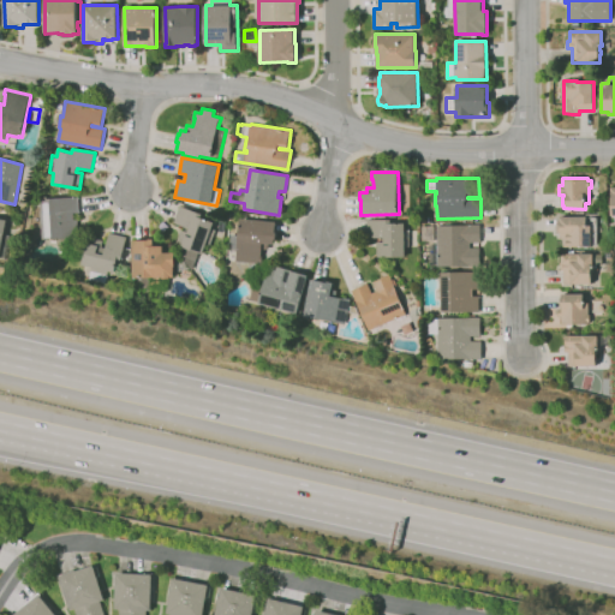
[(53,267),(49,263),(69,245),(67,242),(63,242),(63,238),(57,238),(57,243),(51,243),(51,239),(42,239),(42,230),(41,230),(37,226),(41,221),(40,199),(77,197),(78,213),(73,213),(73,220),(77,220),(78,237),(71,238),(71,242),(75,239),(78,242),(53,267)]
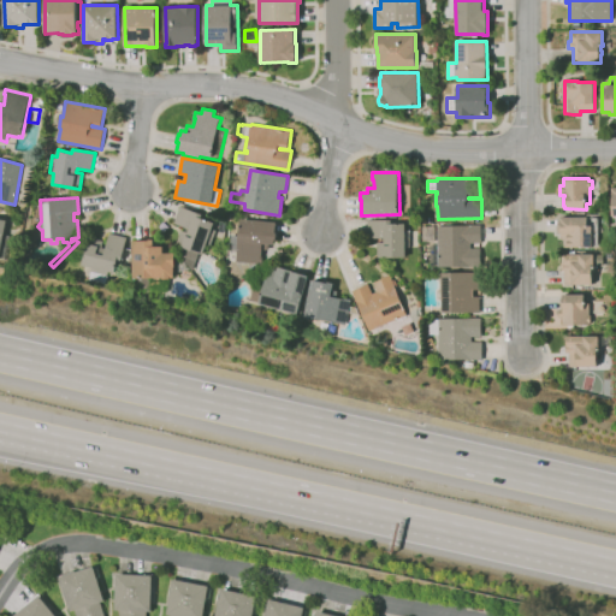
[(202,254),(176,244),(183,226),(175,223),(181,206),(202,214),(201,218),(214,223),(226,227),(223,236),(215,232),(211,247),(206,246),(202,254)]
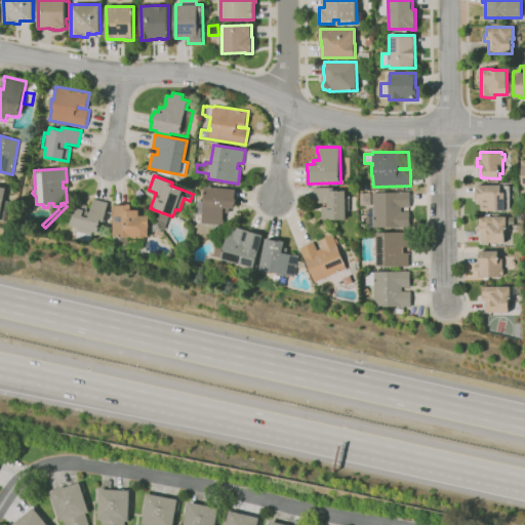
[(505,210),(481,210),(481,204),(478,204),(478,199),(476,199),(476,198),(476,190),(476,188),(477,188),(477,185),(500,185),(500,183),(503,183),(503,186),(510,186),(510,209),(505,209),(505,210)]
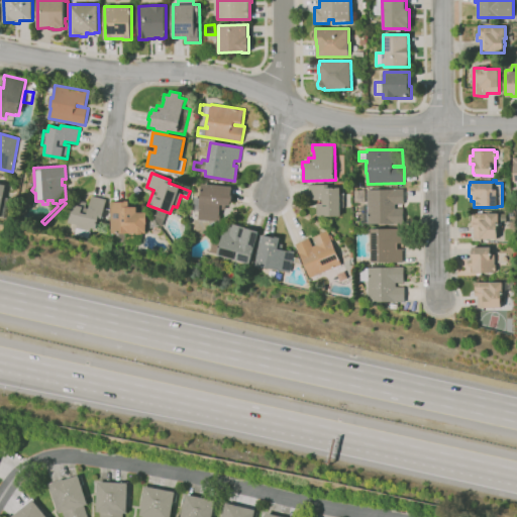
[(4,218),(0,217),(0,184),(5,185),(3,197),(8,198),(4,218)]
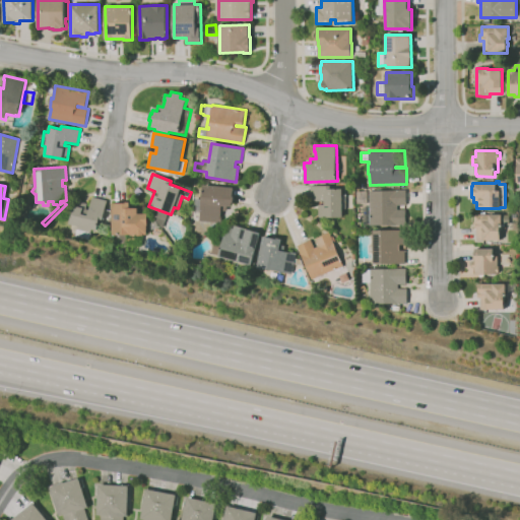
[(220,222),(199,221),(200,212),(194,211),(195,198),(201,199),(202,185),(234,188),(233,196),(235,196),(234,203),(233,202),(232,206),(226,206),(226,211),(221,210),(220,222)]
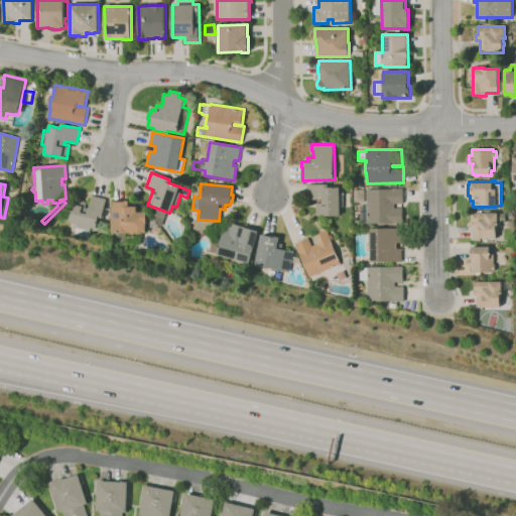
[(340,216),(316,216),(316,203),(321,203),(321,200),(308,200),(308,184),(329,184),(329,187),(340,186),(340,192),(343,192),(344,208),(340,208),(340,216)]
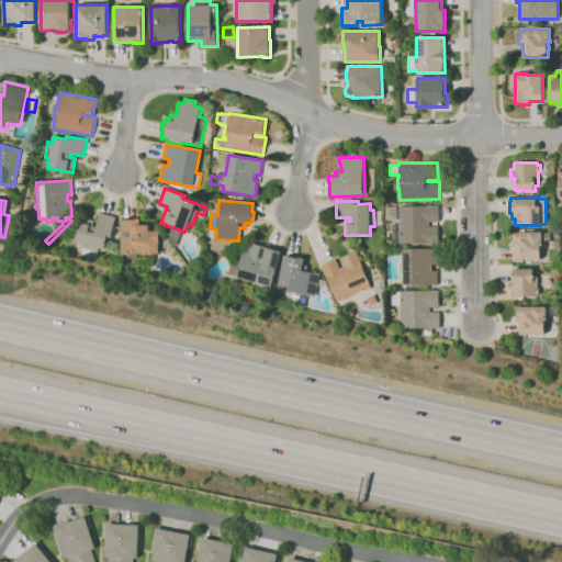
[(427,246),(427,243),(393,244),(392,203),(398,203),(398,208),(400,208),(400,206),(439,205),(439,222),(429,222),(429,226),(439,226),(439,244),(431,244),(433,246),(427,246)]
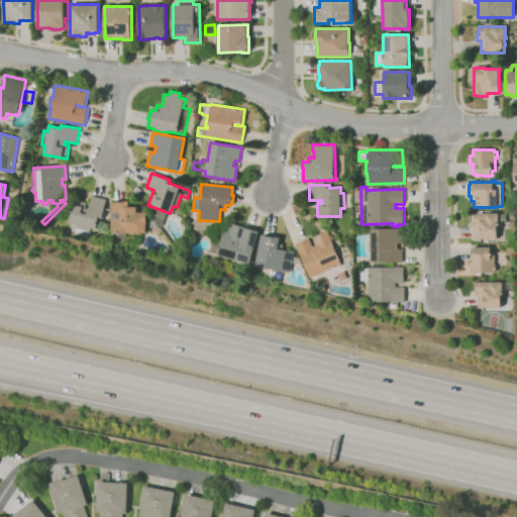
[(88,239),(74,236),(76,227),(76,228),(77,225),(69,223),(74,199),(90,203),(92,196),(106,199),(102,218),(99,218),(96,229),(91,227),(88,239)]
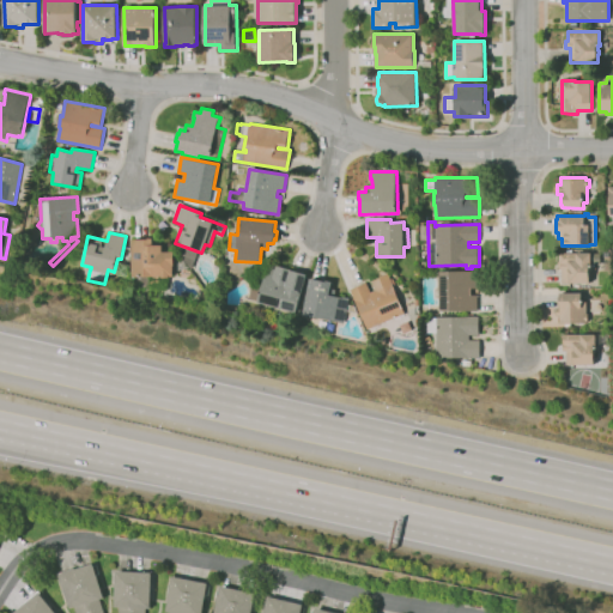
[(174,266),(174,277),(169,277),(169,278),(162,278),(162,277),(149,277),(149,287),(134,289),(134,277),(132,277),(132,240),(147,240),(147,238),(153,238),(153,246),(163,246),(163,252),(174,252),(175,255),(175,266),(174,266)]
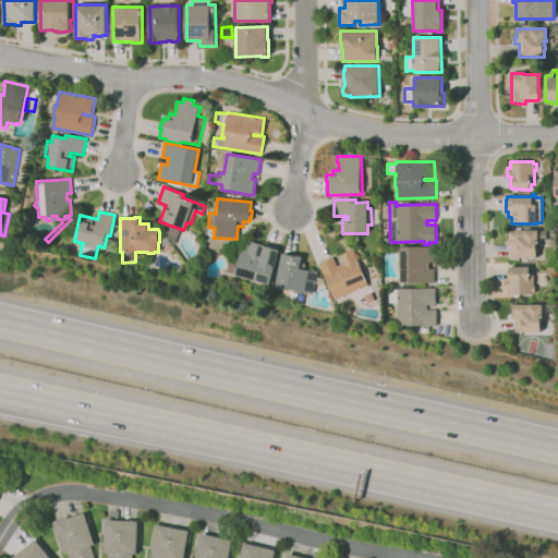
[(536,257),(511,257),(511,245),(508,245),(508,238),(509,238),(509,230),(516,230),(516,228),(521,228),(521,230),(524,230),(538,230),(538,241),(540,241),(540,247),(536,246),(536,257)]
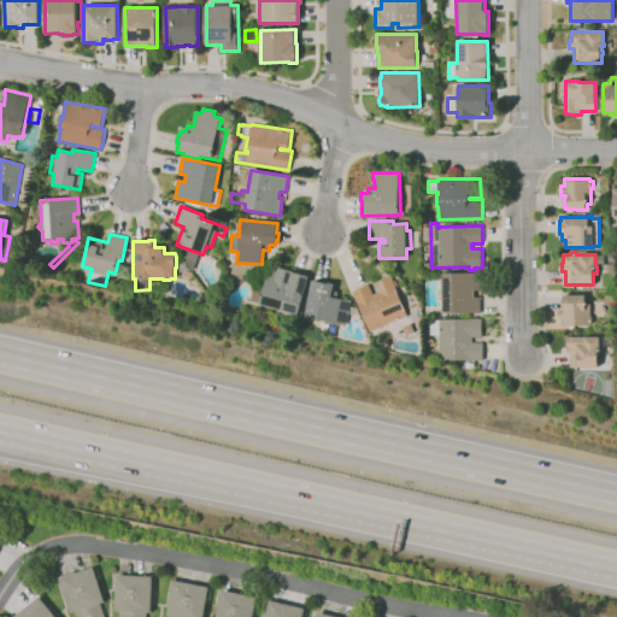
[(177,257),(181,256),(191,270),(177,271),(177,257)]
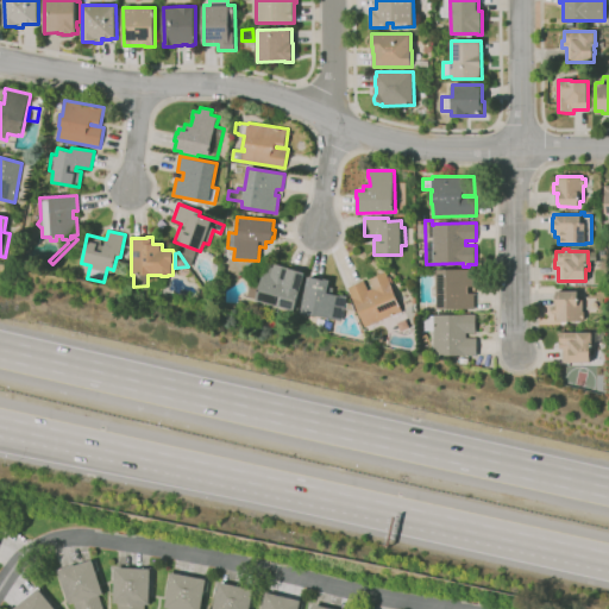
[(294,311),(246,297),(252,278),(261,281),(265,267),(272,268),(274,263),(289,268),(305,272),(294,311)]
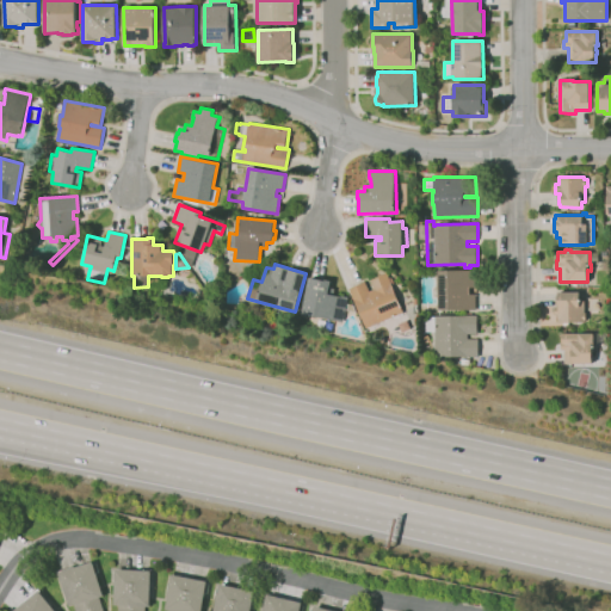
[(476,310),(438,310),(438,270),(475,270),(475,288),(469,288),(469,294),(476,294),(476,310)]
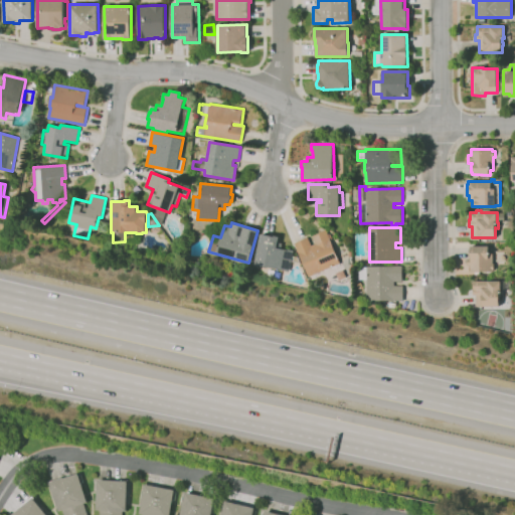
[(309,277),(299,253),(299,254),(294,243),(308,237),(311,245),(315,243),(312,236),(326,230),(340,264),(309,277)]
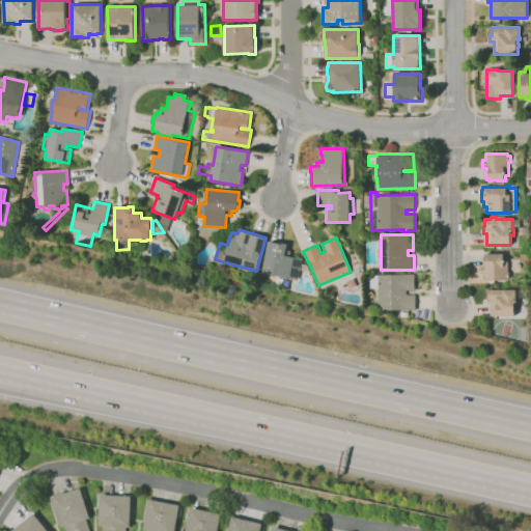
[(261,273),(269,241),(282,244),(282,243),(288,244),(286,250),(291,251),(290,255),(303,258),(298,280),(261,273)]
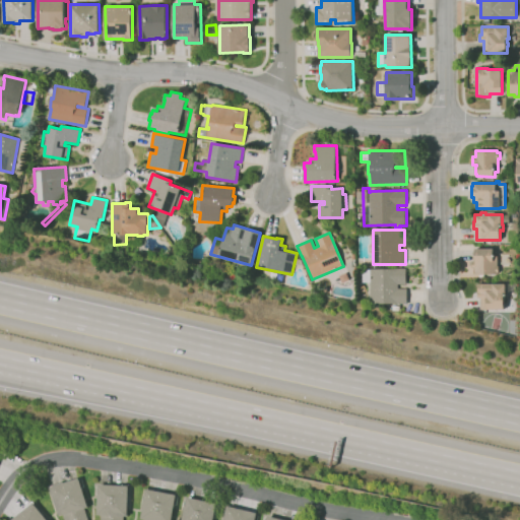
[(483,277),(479,277),(479,274),(475,274),(475,268),(472,268),(472,261),(475,261),(475,259),(474,259),(474,251),(475,251),(475,248),(494,248),(494,257),(498,257),(498,266),(499,266),(499,272),(498,272),(498,274),(483,274),(483,277)]
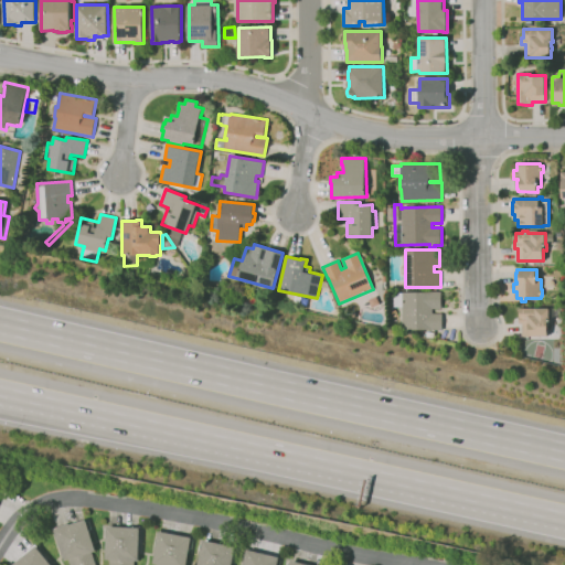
[(443,330),(403,330),(402,307),(394,307),(394,294),(402,294),(402,292),(429,291),(441,291),(441,308),(433,308),(433,312),(443,312),(443,330)]
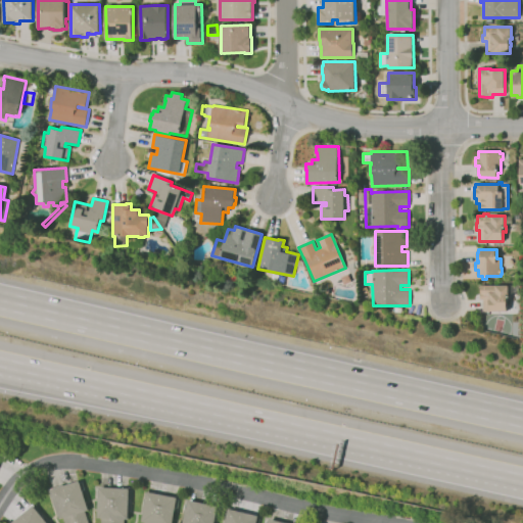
[(507,311),(483,311),(483,299),(480,299),(480,294),(480,285),(495,285),(509,285),(509,296),(507,296),(507,311)]
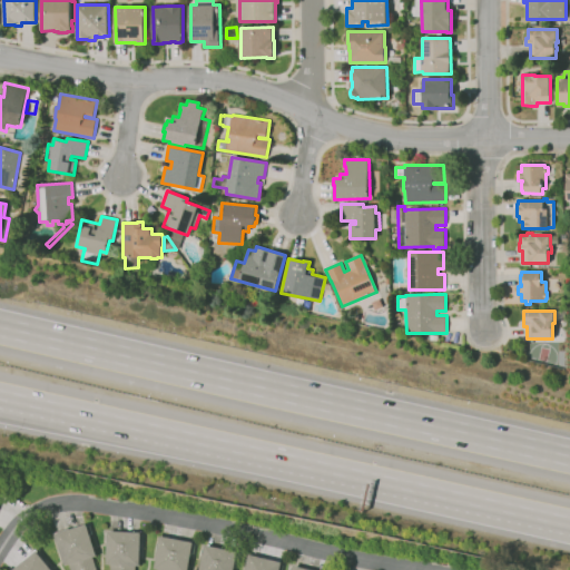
[(71,569),(70,566),(66,567),(57,537),(56,537),(55,534),(87,524),(88,527),(90,526),(92,534),(91,534),(98,556),(94,558),(97,569),(71,569)]
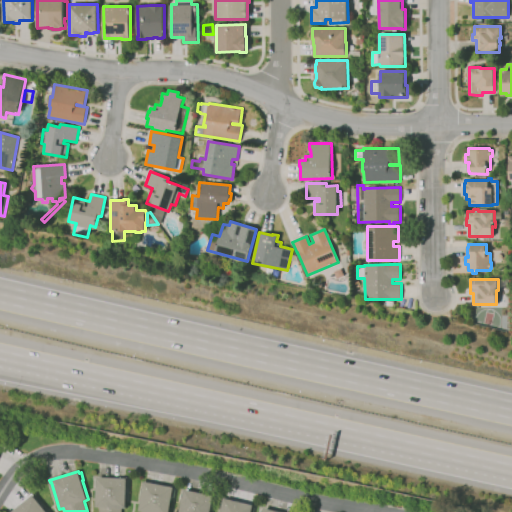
[(122,511),(99,511),(100,507),(96,507),(97,487),(95,487),(96,479),(97,479),(97,477),(114,478),(114,476),(129,477),(129,480),(128,480),(127,508),(122,508),(122,511)]
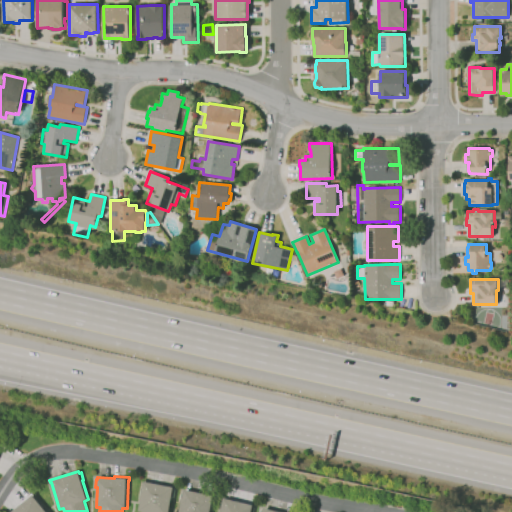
[(143,511),(139,511),(145,484),(143,483),(144,480),(159,483),(159,484),(174,487),(169,511),(143,511)]
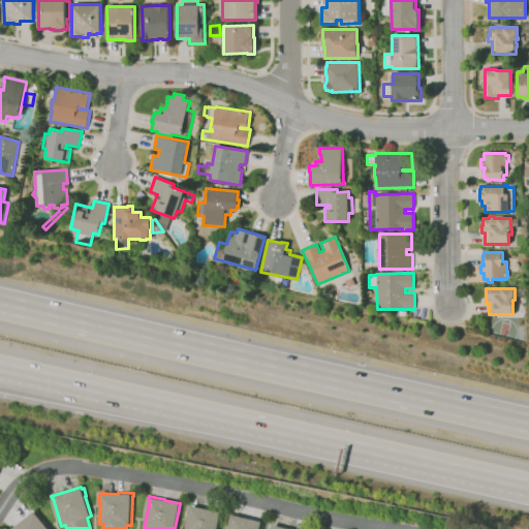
[(186,528),(189,516),(187,516),(189,507),(190,508),(191,505),(208,509),(208,508),(222,510),(217,528),(186,528)]
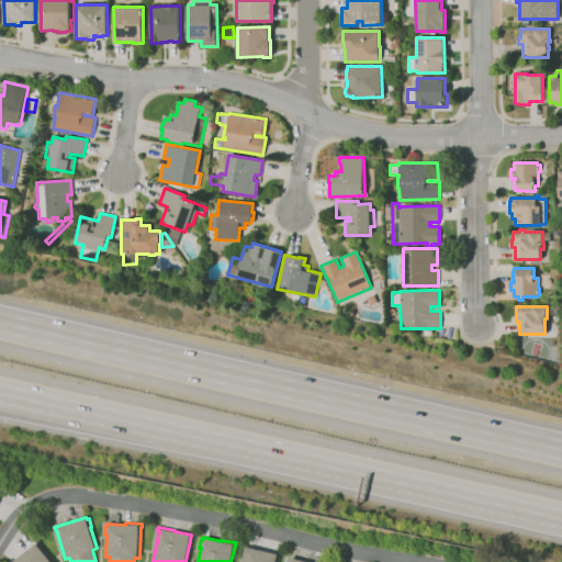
[(13,561),(24,553),(23,552),(36,541),(38,543),(37,544),(52,561),(13,561)]
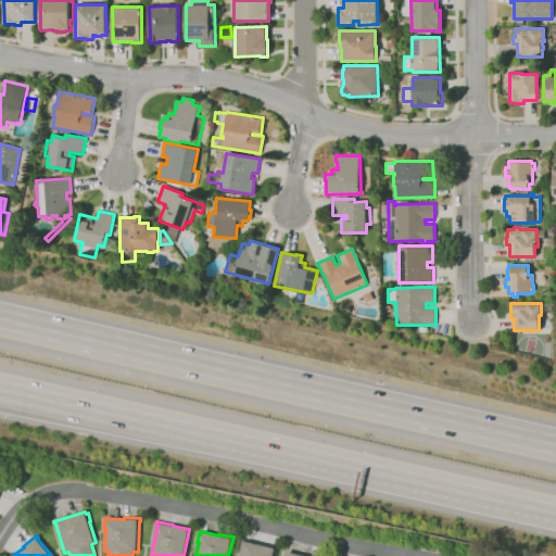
[(240,555),(243,543),(242,543),(243,540),(258,543),(258,544),(276,548),(274,555),(240,555)]
